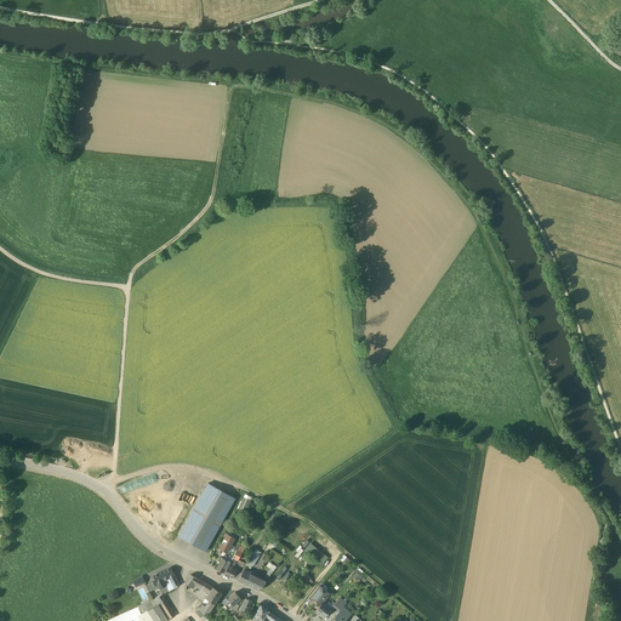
[(209,483),(178,536),(205,552),(235,499),(209,483)]
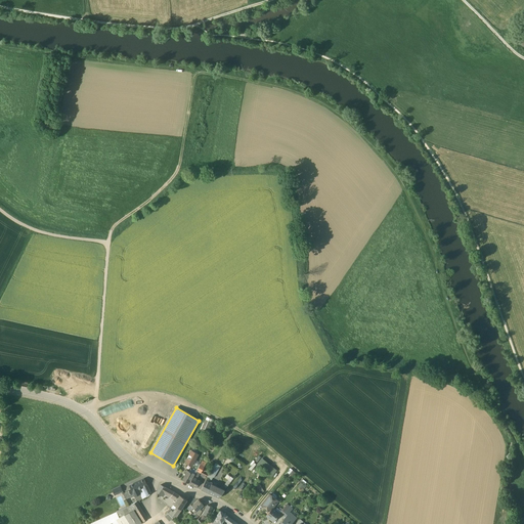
[(206,417),(201,431),(207,433),(213,419),(206,417)]
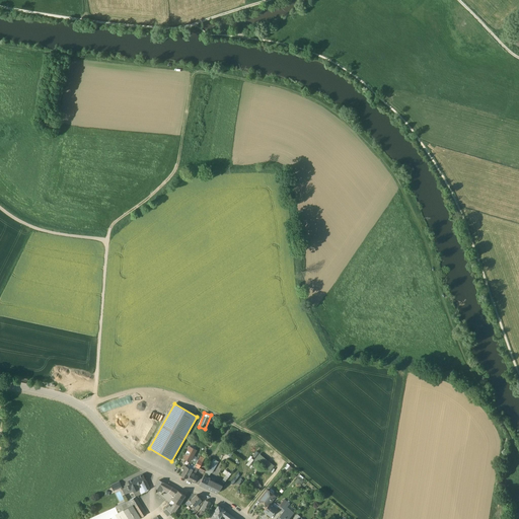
[(190,453),(190,454),(188,455),(186,454),(183,458),(186,459),(186,460),(187,460),(188,460),(190,461),(197,450),(190,446),(188,450),(190,452),(190,453)]
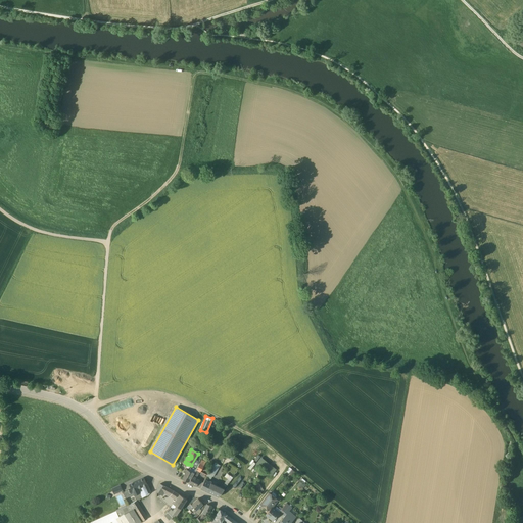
[(256,464),(271,476),(276,470),(262,458),(256,464)]
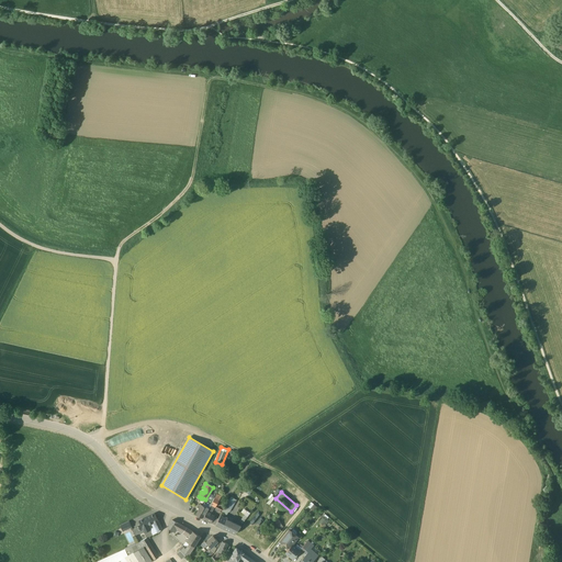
[(231,496),(222,513),(224,514),(226,515),(228,512),(229,512),(236,499),(231,496)]
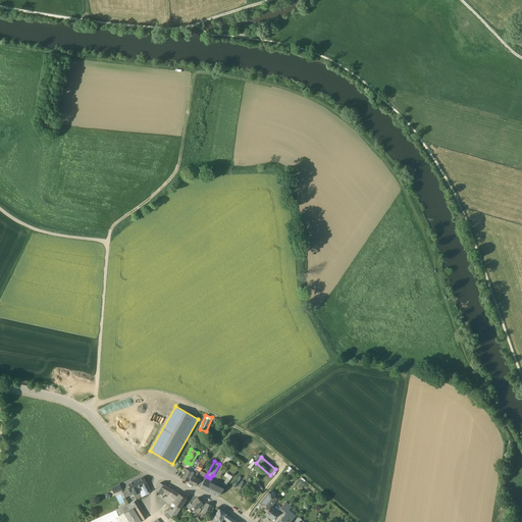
[(291,474),(294,470),(289,466),(285,470),(291,474)]
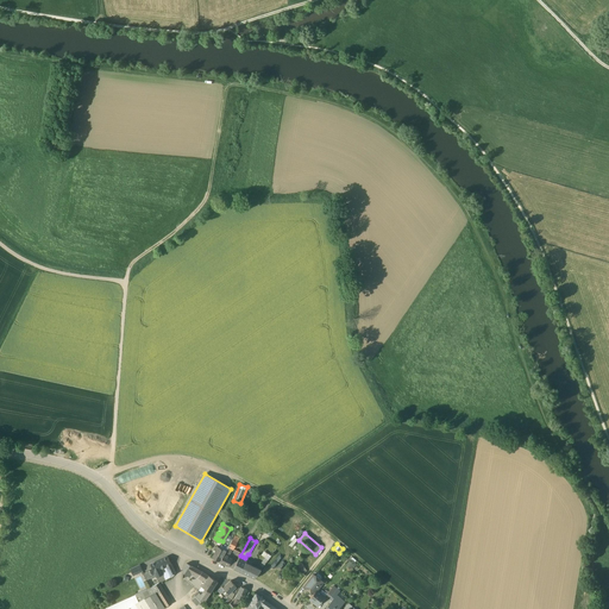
[(224,551),(218,547),(212,558),(219,562),(224,551)]
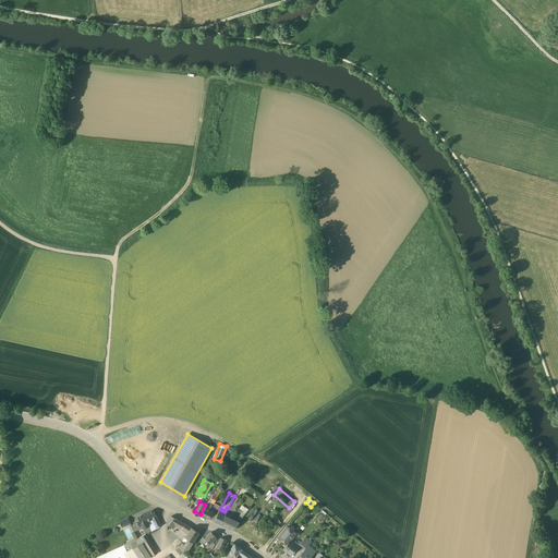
[(208,510),(205,508),(202,516),(209,519),(213,513),(208,511),(208,510)]
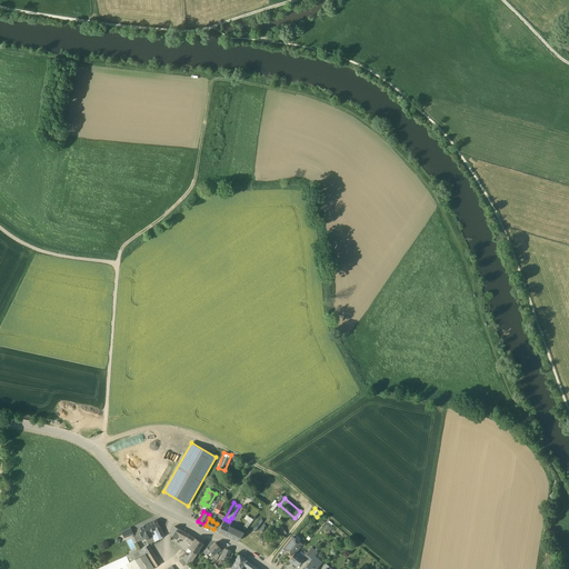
[(156,520),(149,525),(152,530),(155,529),(157,533),(161,531),(156,520)]
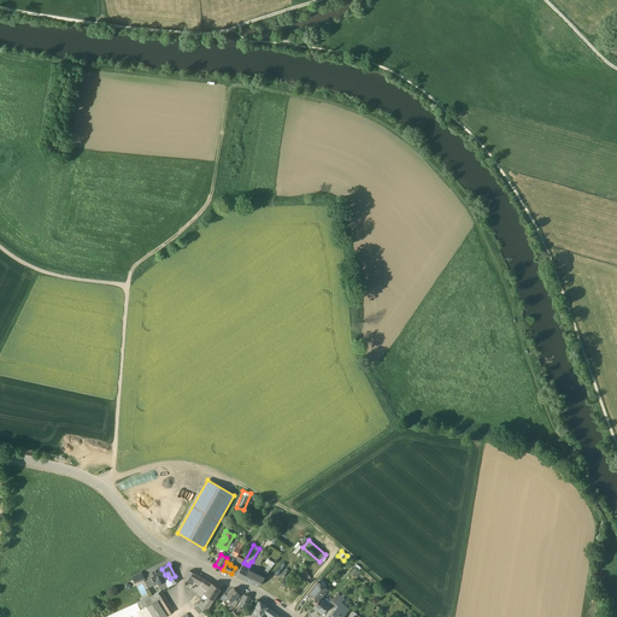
[(350,571),(354,577),(362,570),(357,565),(350,571)]
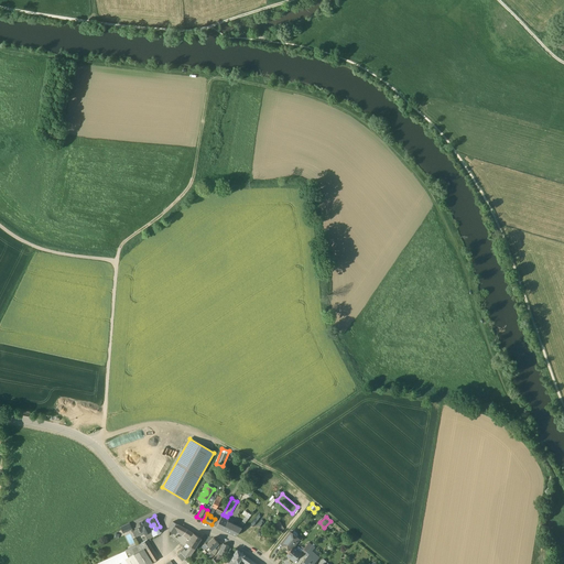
[(224,519),(220,518),(216,527),(236,537),(241,528),(224,519)]
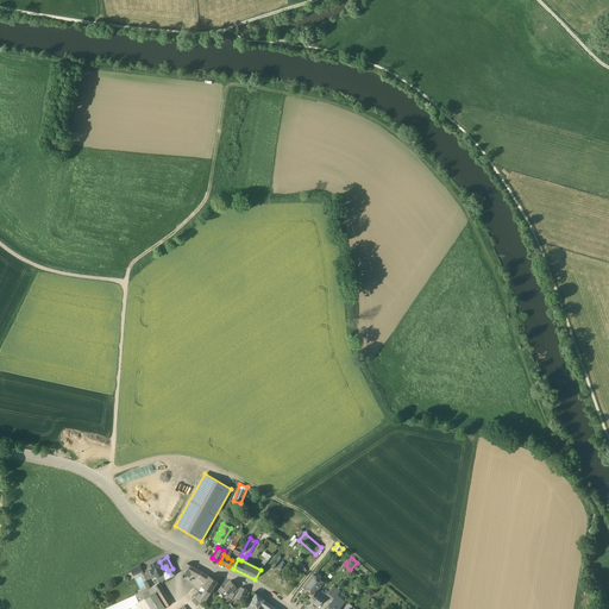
[(301,562),(294,565),(300,576),(306,571),(301,562)]
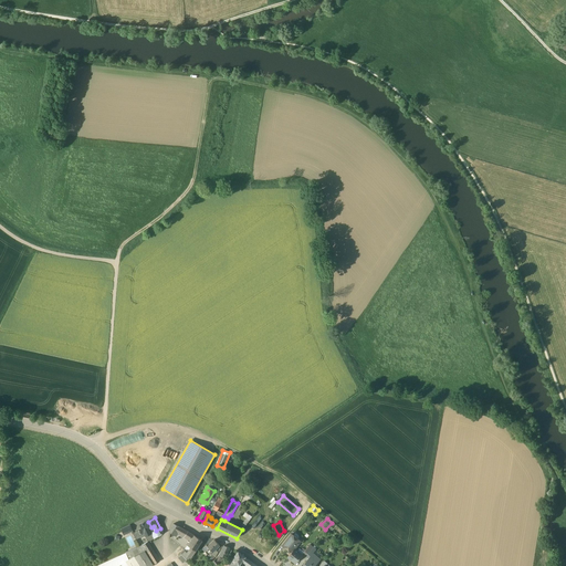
[(145,523),(139,525),(142,530),(144,534),(145,537),(152,534),(148,528),(145,523)]
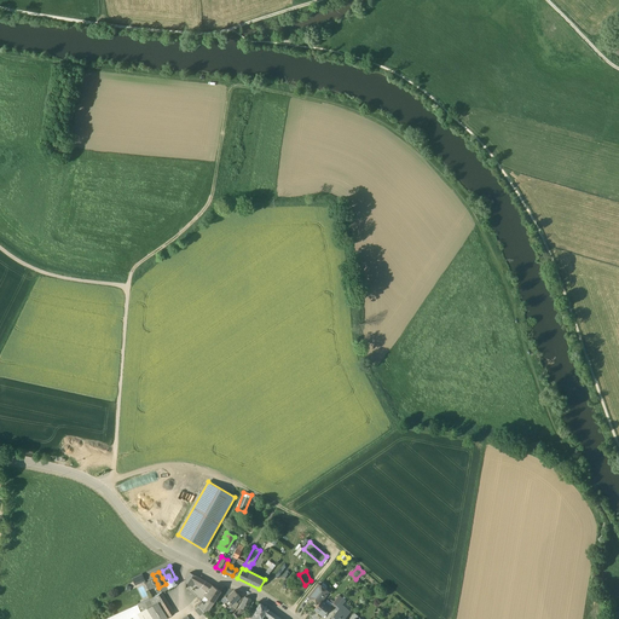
[(142,573),(132,578),(136,585),(145,582),(142,573)]
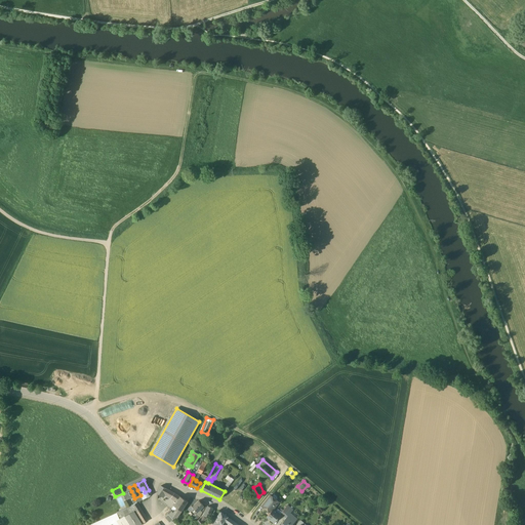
[(170,491),(161,486),(158,490),(164,494),(167,495),(170,491)]
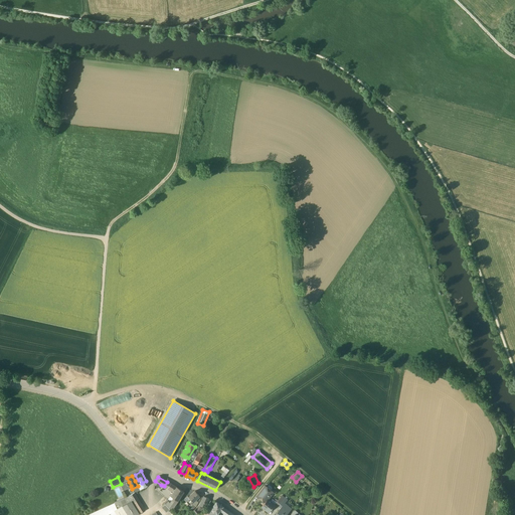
[(170,484),(168,488),(167,489),(172,493),(170,497),(173,499),(177,501),(184,492),(176,487),(170,484)]
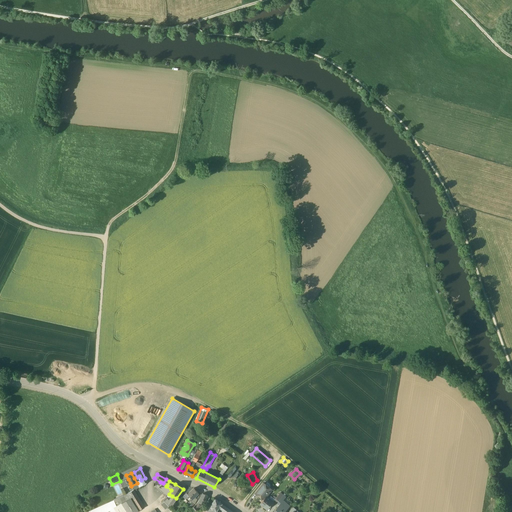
[(262,483),(255,492),(258,494),(258,493),(261,496),(261,498),(263,499),(266,496),(270,491),(271,491),(272,490),(272,488),(270,487),(269,487),(268,488),(262,483)]
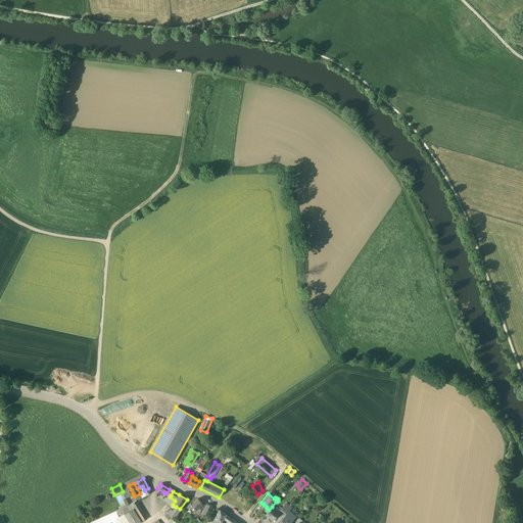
[(198,498),(191,505),(193,507),(190,510),(191,512),(193,513),(202,504),(198,498)]
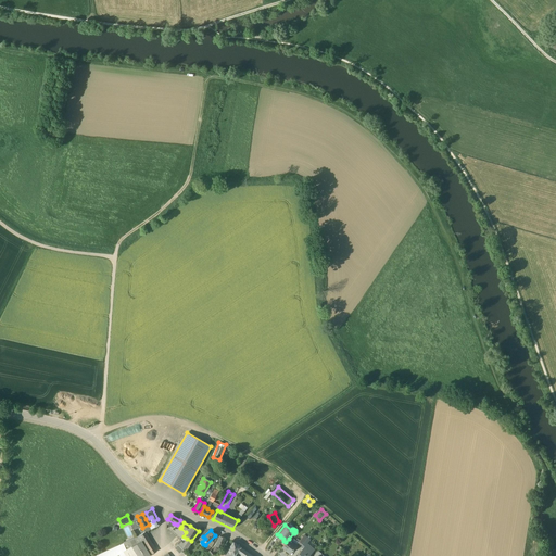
[(144,532),(138,535),(138,536),(141,542),(150,555),(156,552),(144,532)]
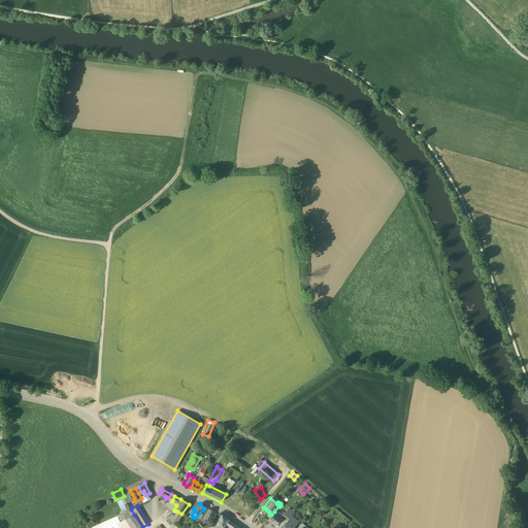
[(208,508),(204,518),(200,522),(203,526),(210,520),(215,510),(208,508)]
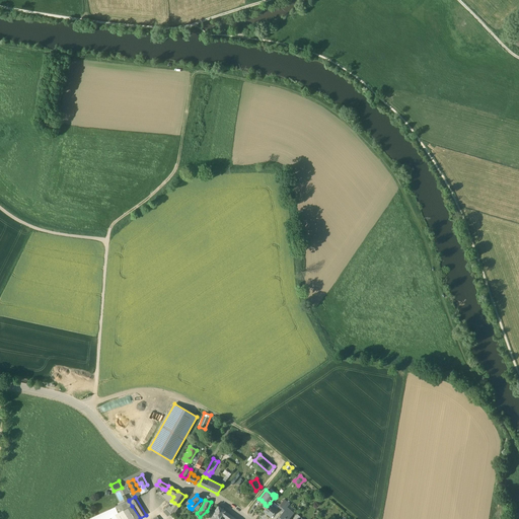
[(129,501),(120,504),(124,510),(132,506),(129,501)]
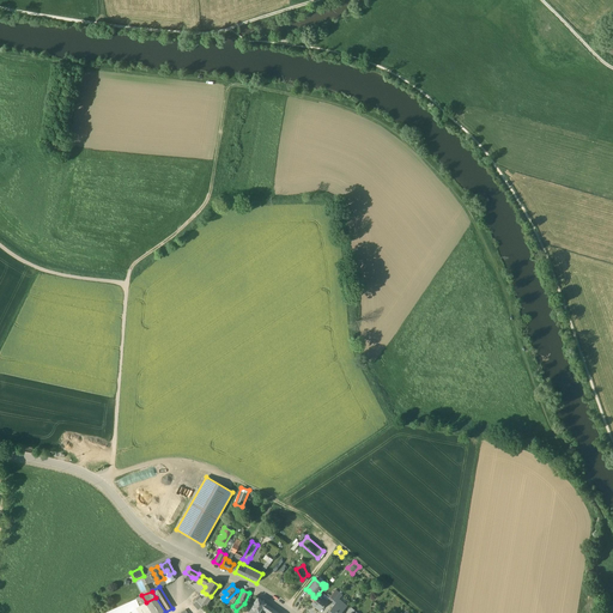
[(315,598),(311,604),(320,610),(327,601),(319,594),(315,598)]
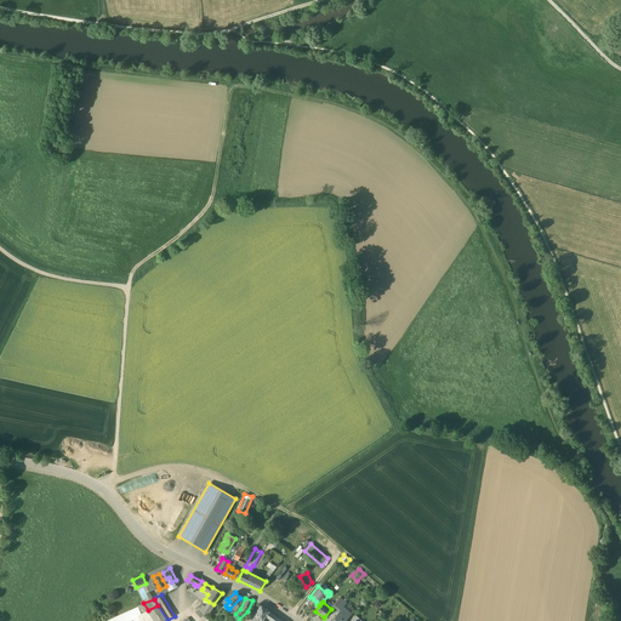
[(143,603),(137,605),(142,614),(148,610),(143,603)]
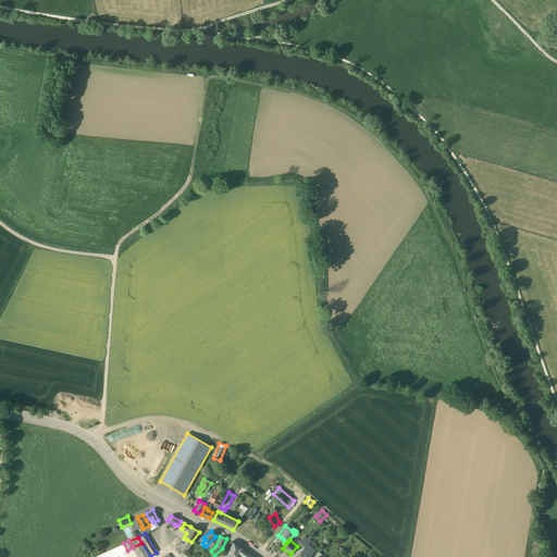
[(183,545),(182,543),(175,548),(180,553),(186,548),(187,548),(189,545),(185,542),(183,545)]
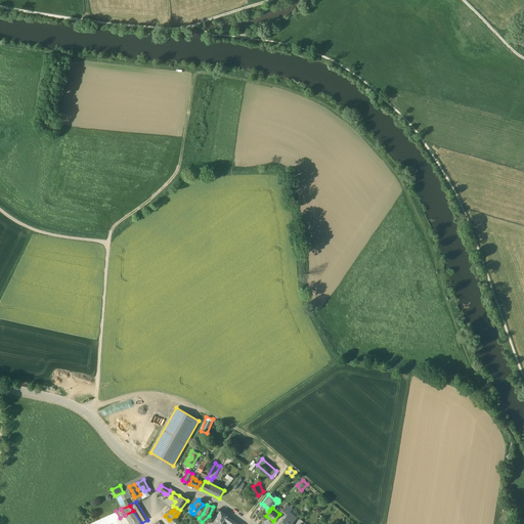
[(116,511),(92,522),(92,523),(108,523),(112,522),(120,518),(116,511)]
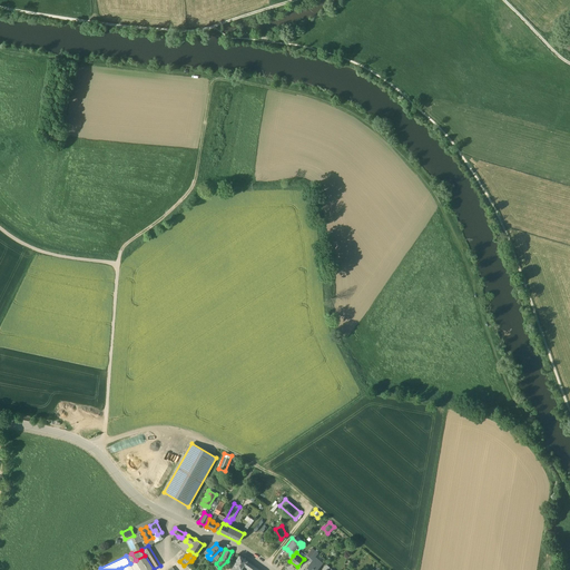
[(141,569),(151,569),(154,569),(145,556),(136,560),(141,569)]
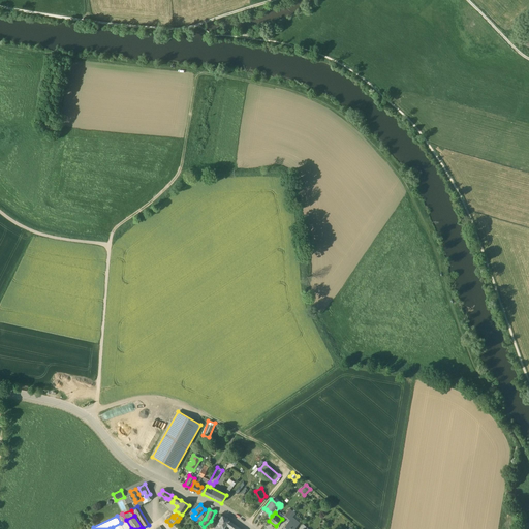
[(222,516),(216,524),(219,526),(218,527),(219,528),(222,528),(223,528),(225,525),(230,528),(235,528),(238,527),(222,516)]
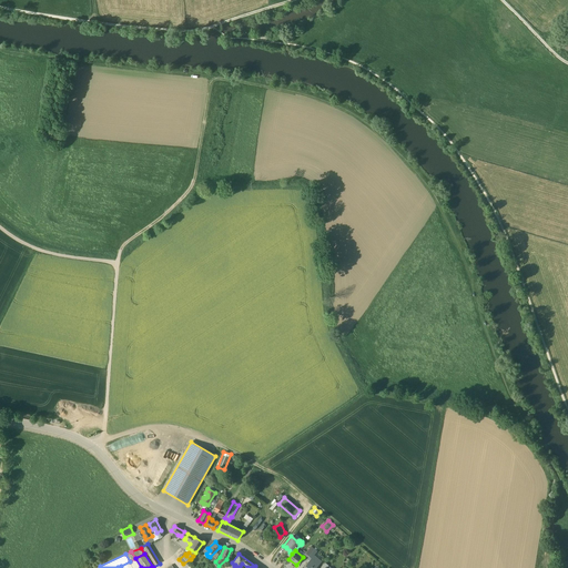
[(310,560),(308,561),(308,563),(303,567),(315,567),(321,563),(313,556),(310,560)]
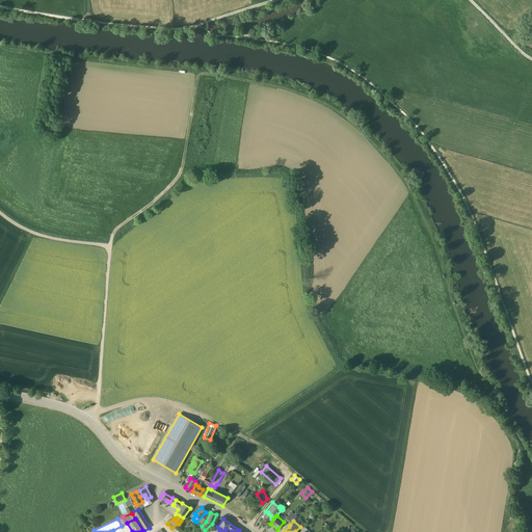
[(131,531),(127,523),(122,526),(113,530),(114,531),(131,531)]
